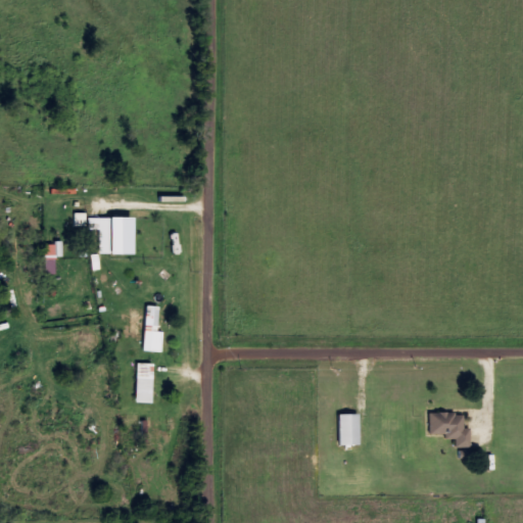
[(77,226),(89,226),(89,212),(77,212),(77,226)]
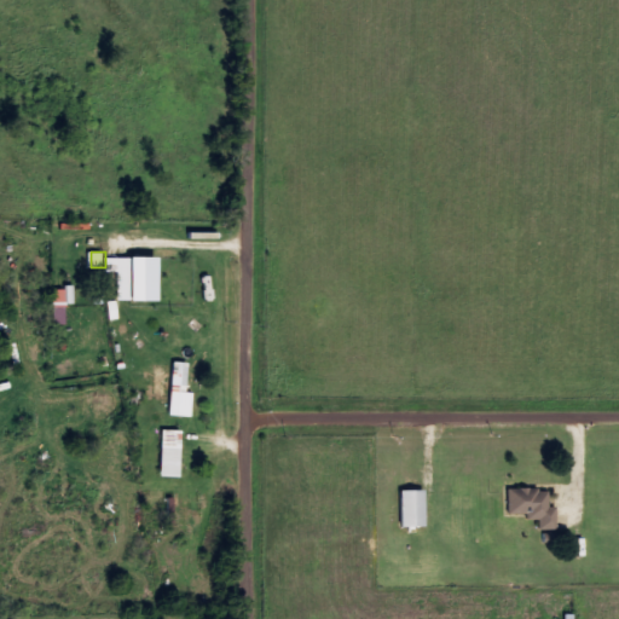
[(120,300),(161,300),(162,258),(106,256),(106,272),(120,272),(120,300)]
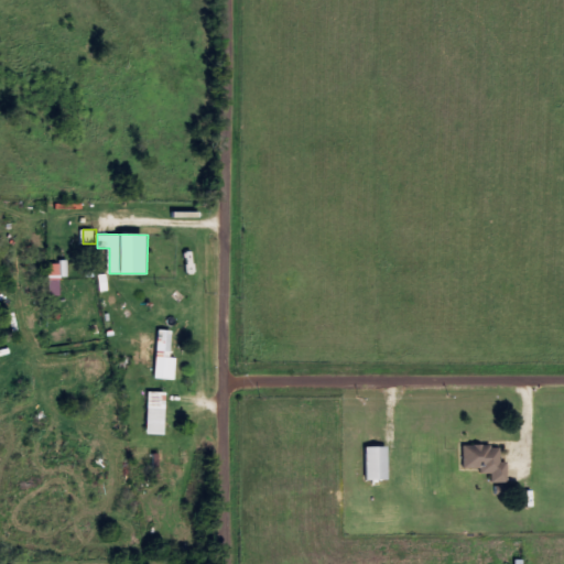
[(61,277),(69,277),(69,261),(50,262),(51,296),(62,295),(61,277)]
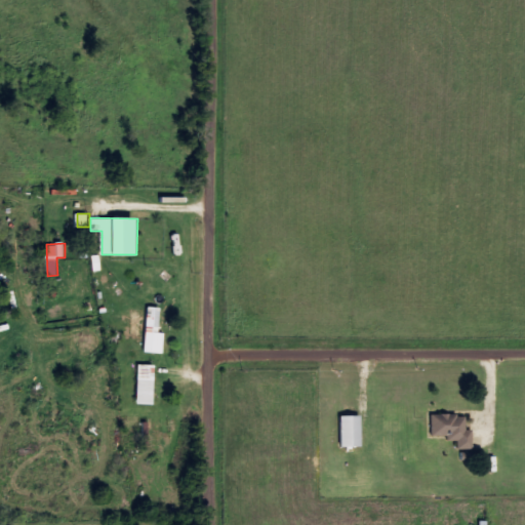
[(147,310),(134,310),(133,335),(146,336),(147,310)]
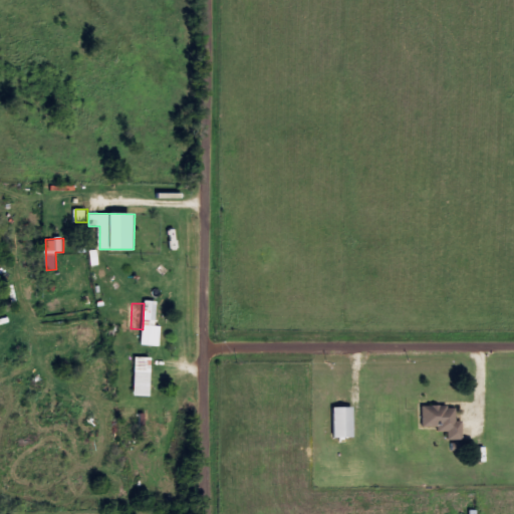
[(143,345),(161,346),(162,325),(144,324),(143,345)]
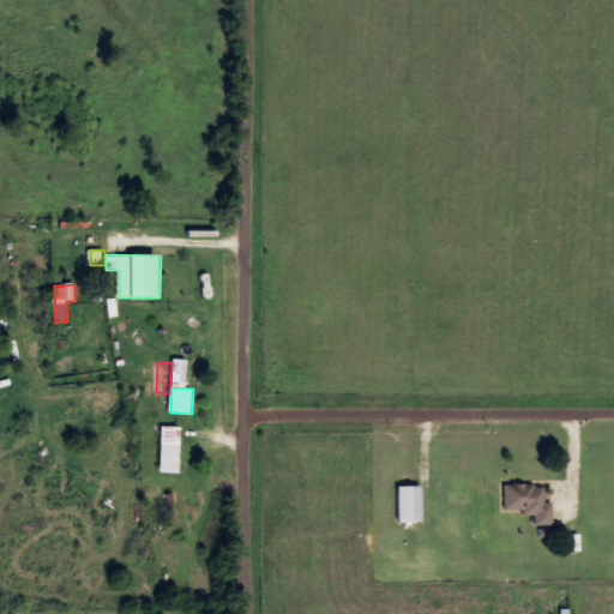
[(181,473),(182,427),(163,426),(162,473),(181,473)]
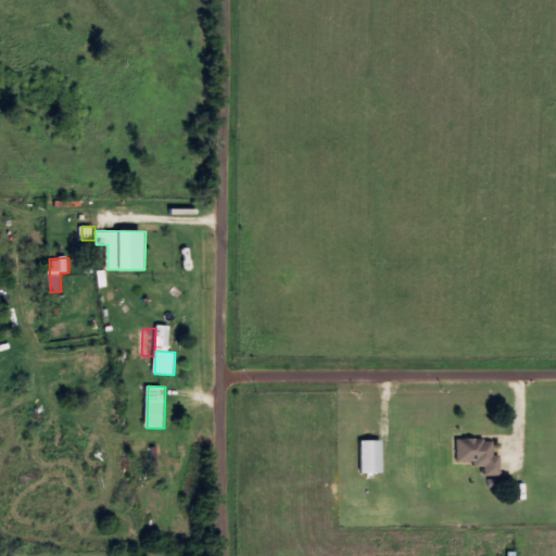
[(458,440),(458,463),(477,462),(477,467),(487,466),(487,476),(502,476),(502,455),(495,455),(495,439),(458,440)]
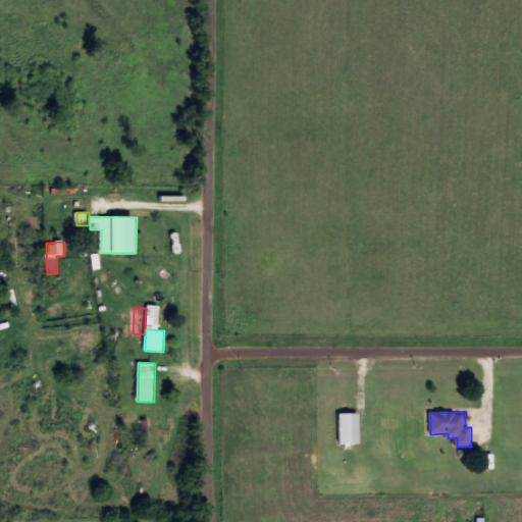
[(361,413),(341,414),(341,445),(361,444),(361,413)]
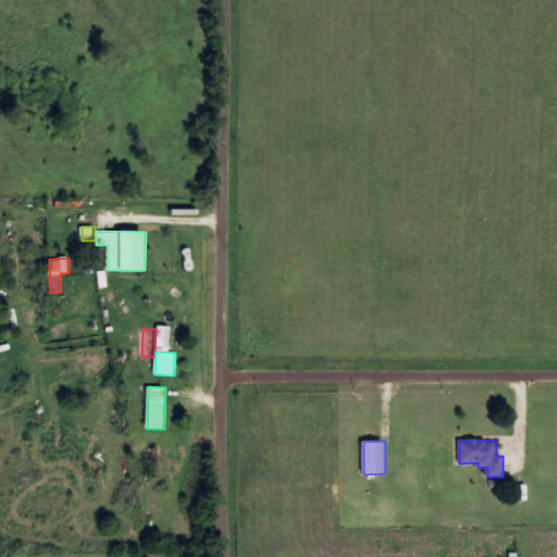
All buildings are outlined.
